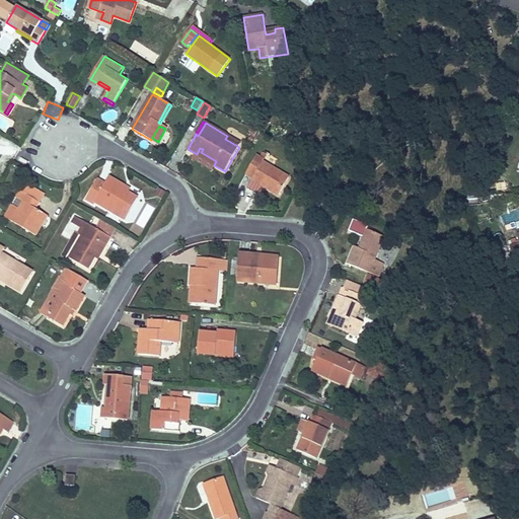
[(240,144),(227,136),(225,139),(239,147),(240,144)]
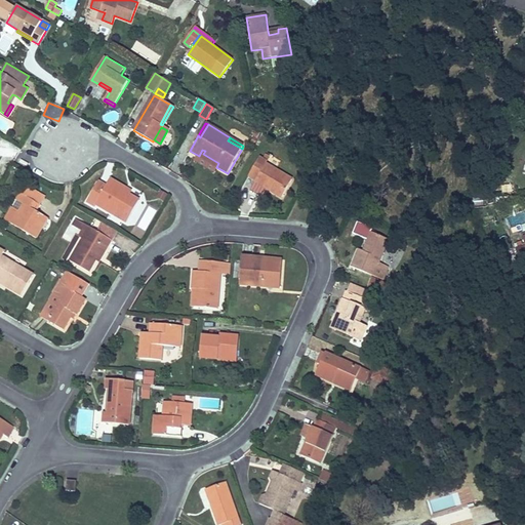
[(199,156),(216,167),(218,163),(203,154),(205,151),(202,150),(199,156)]
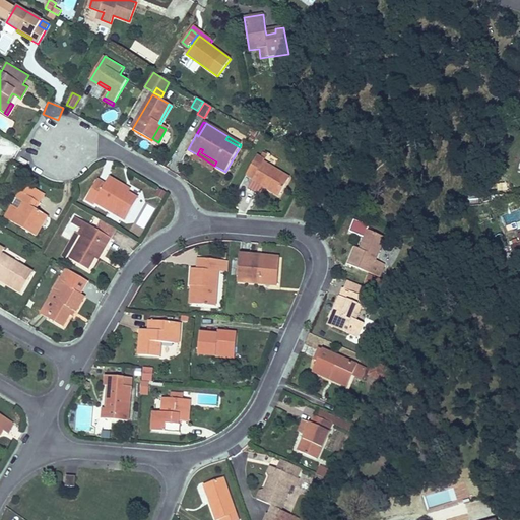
[(263,163),(265,160),(261,158),(257,156),(247,175),(254,179),(253,180),(264,186),(279,195),(289,178),(263,163)]
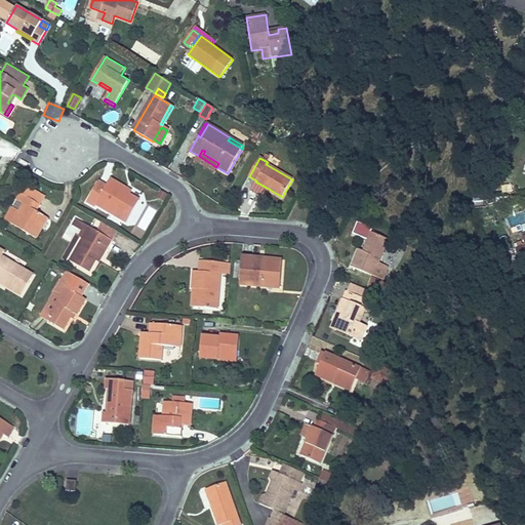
[(139,200),(129,195),(124,192),(126,188),(111,178),(107,186),(104,190),(96,186),(87,202),(95,207),(96,205),(127,223),(139,200)]
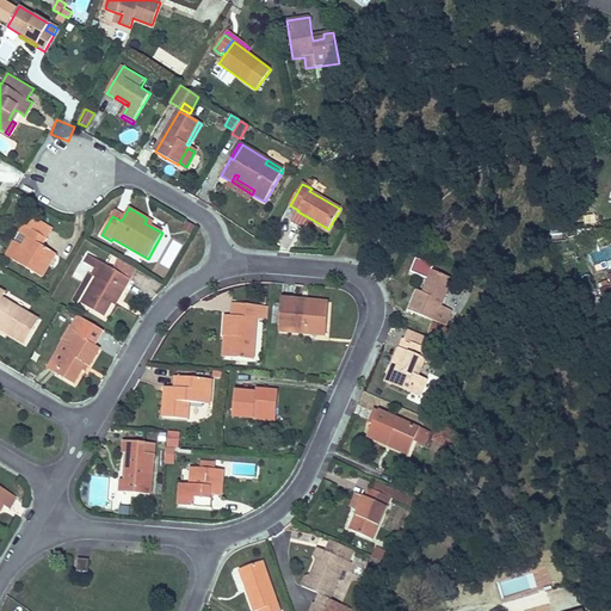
[(115,211),(112,216),(121,221),(124,216),(115,211)]
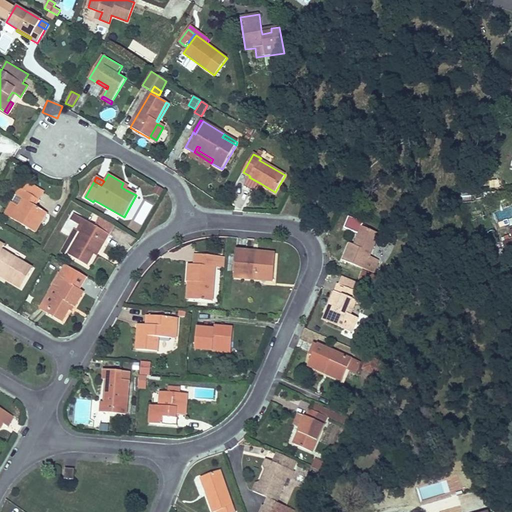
[(257,188),(260,183),(249,177),(246,182),(257,188)]
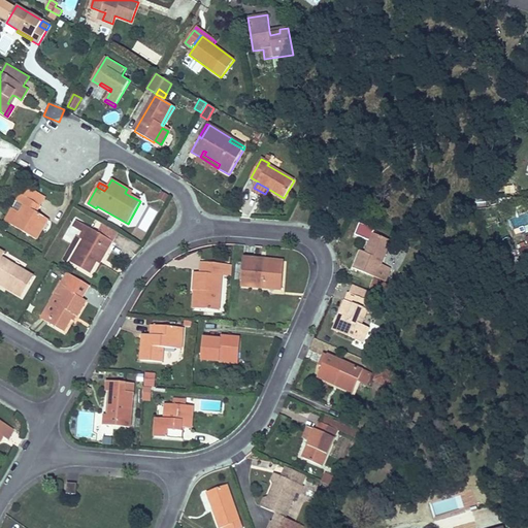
[(28,189),(24,196),(37,204),(41,206),(45,199),(28,189)]
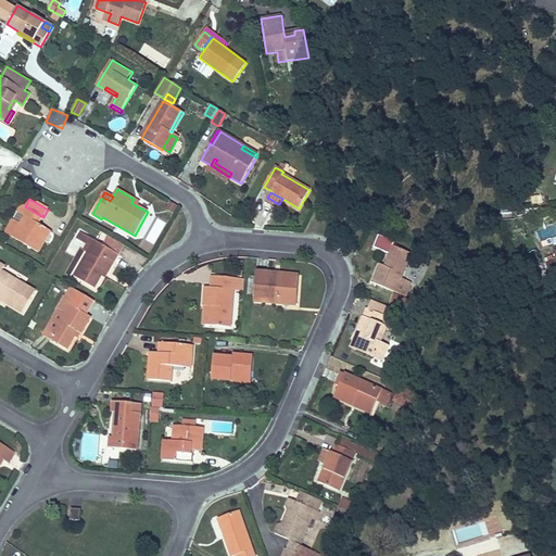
[(49,230),(39,224),(36,222),(39,215),(25,206),(22,204),(17,212),(19,213),(25,216),(21,224),(14,220),(13,219),(5,234),(38,252),(43,243),(41,242),(49,230)]
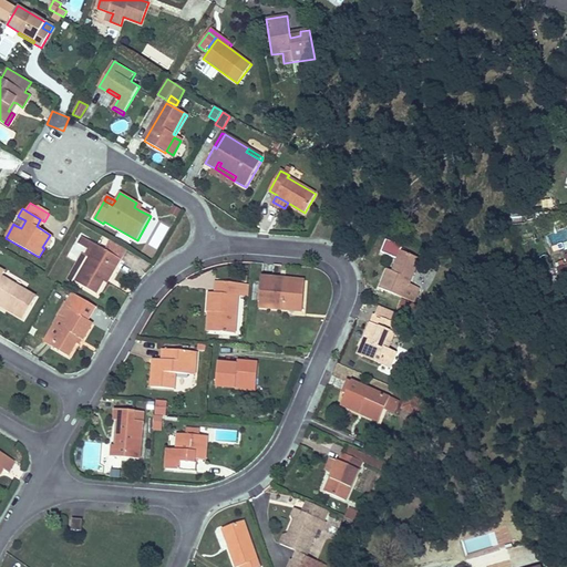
[(19,217),(14,225),(21,228),(26,220),(19,217)]
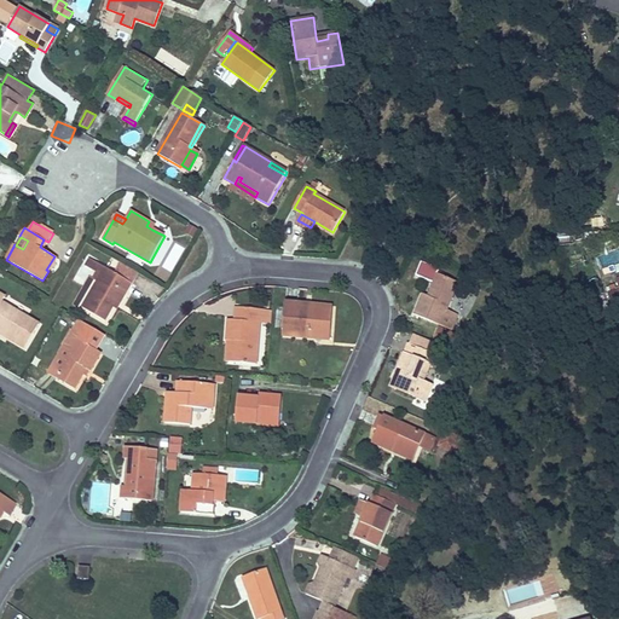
[(57,256),(55,256),(46,270),(48,271),(57,256)]
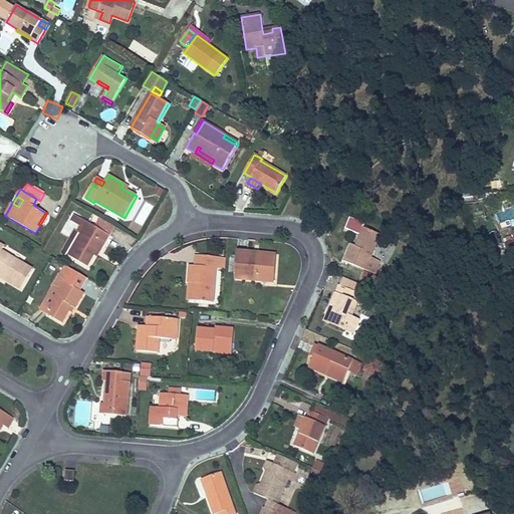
[(76,224),(80,218),(74,215),(71,221),(76,224)]
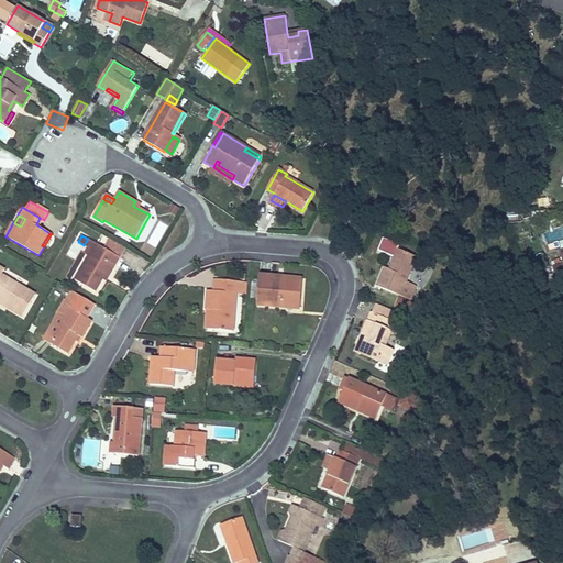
[(105,249),(88,239),(84,245),(88,247),(85,253),(89,255),(97,261),(105,249)]
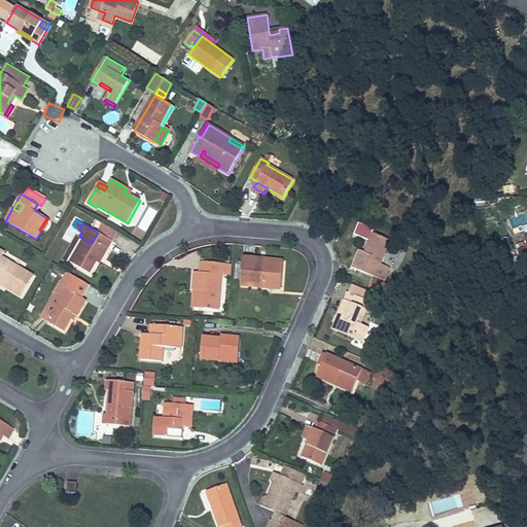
[(102,223),(98,233),(112,241),(117,233),(102,223)]
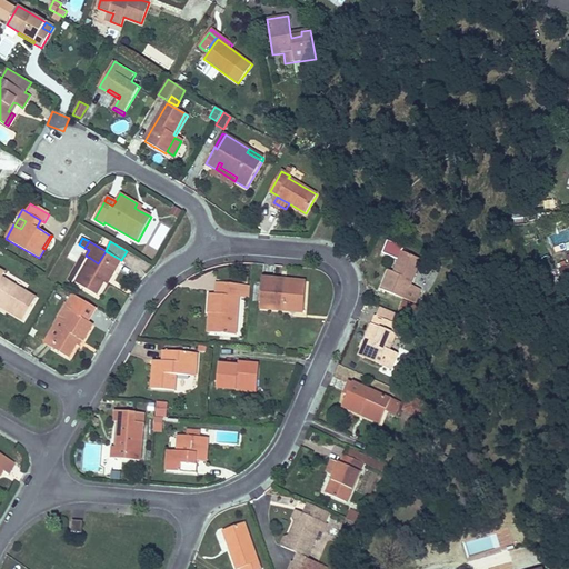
[(121,260),(106,251),(98,263),(90,258),(76,283),(97,296),(105,282),(107,280),(105,279),(106,276),(111,279),(121,260)]
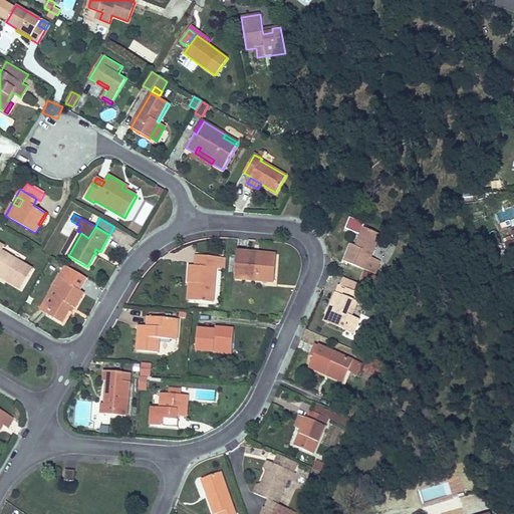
[(363,228),(356,244),(358,245),(357,247),(355,246),(351,244),(344,261),(374,274),(379,261),(371,257),(380,235),(363,228)]
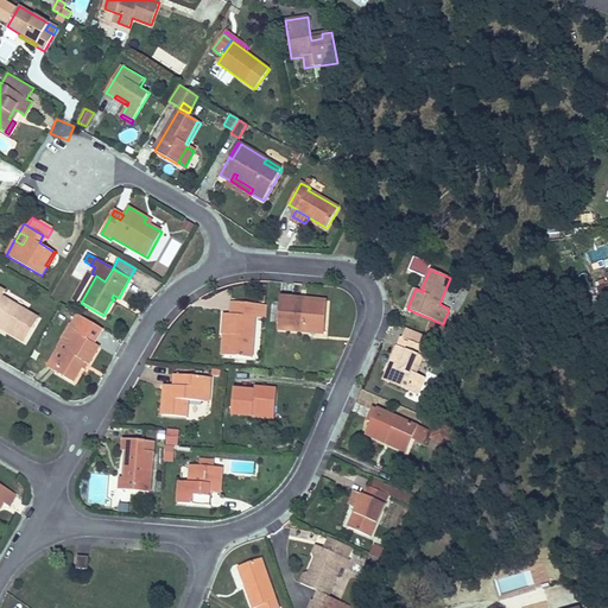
[(0,289),(0,321),(7,325),(5,330),(25,342),(38,318),(2,297),(5,292),(0,289)]
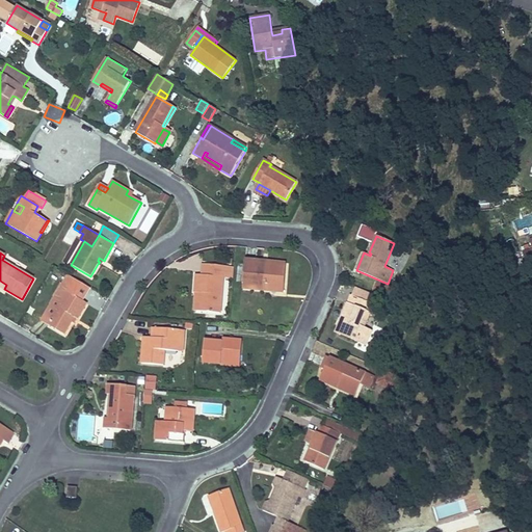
[(243,286),(284,290),(286,266),(245,263),(243,286)]
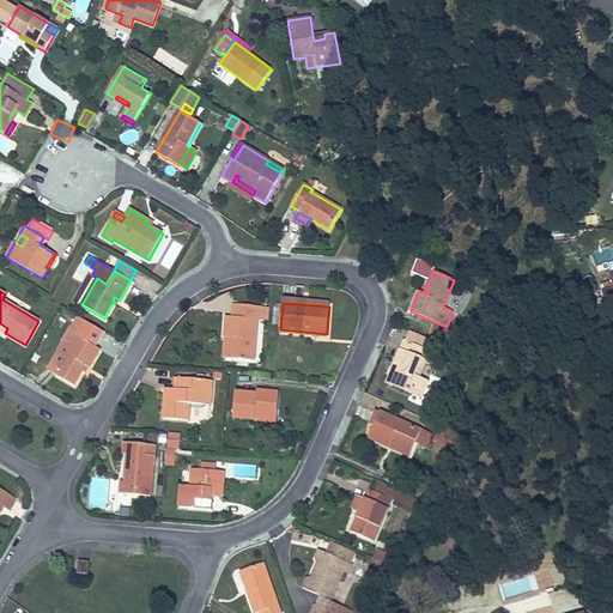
[(226,316),(225,338),(231,338),(230,358),(230,359),(254,360),(258,320),(272,321),(273,308),(234,304),(232,317),(226,316)]
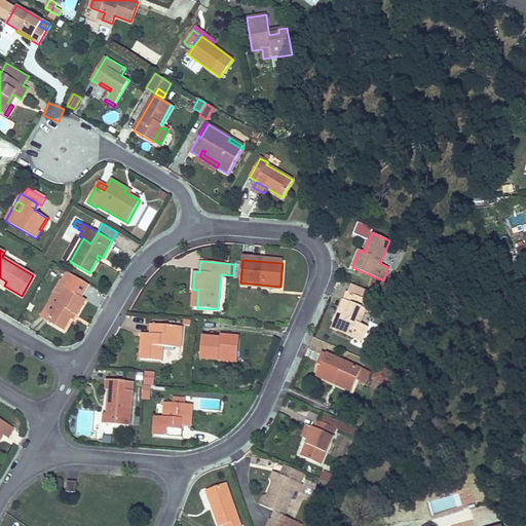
[(67,272),(64,277),(71,283),(75,276),(67,272)]
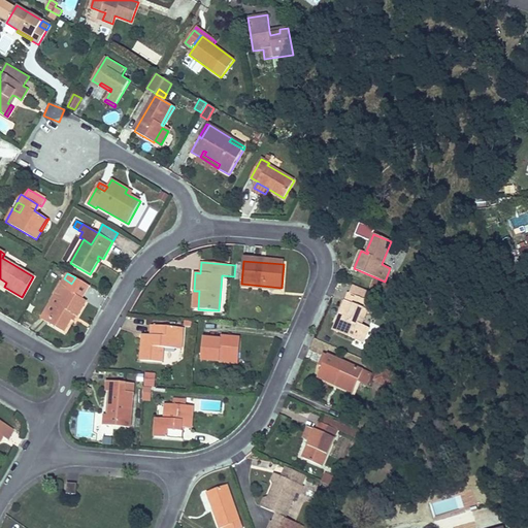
[(371,279),(369,292),(381,293),(382,281),(371,279)]
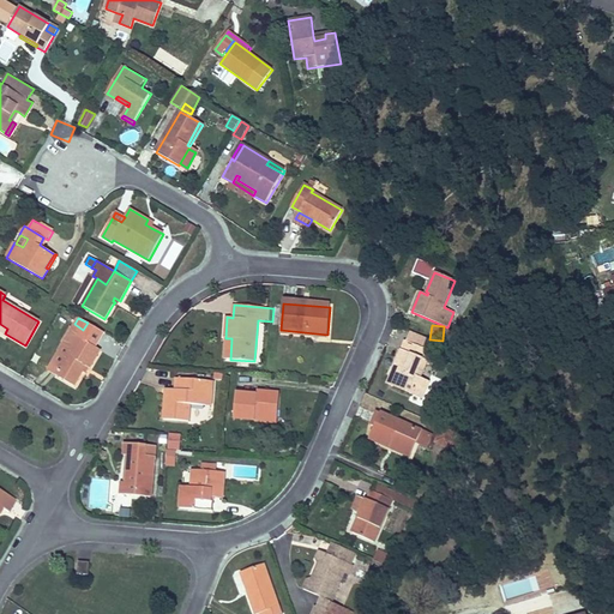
[(79,337),(82,332),(72,327),(62,344),(71,349),(55,374),(74,386),(83,371),(84,369),(83,368),(84,365),(89,368),(90,368),(101,350),(79,337)]
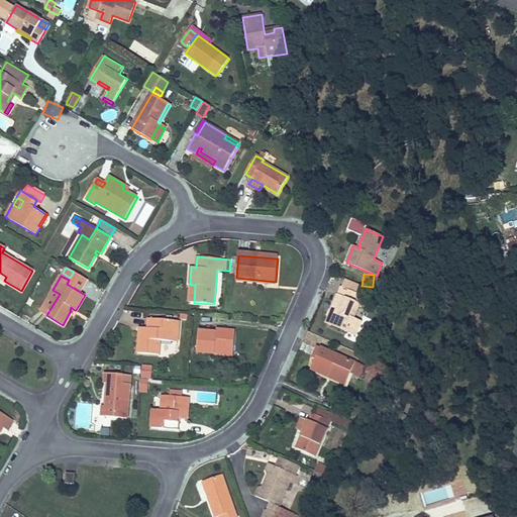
[(344,280),(342,288),(363,296),(366,289),(344,280)]
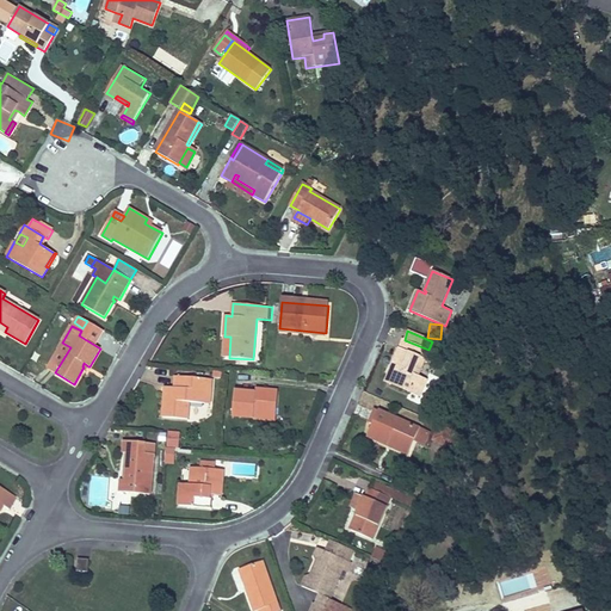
[(429,350),(405,340),(393,366),(397,368),(390,384),(409,393),(413,386),(423,390),(426,380),(418,376),(429,350)]
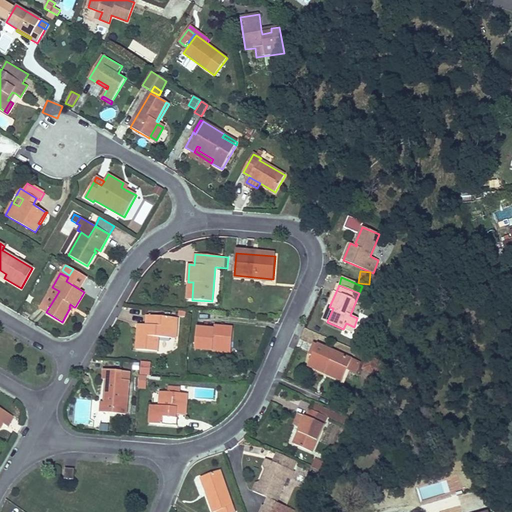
[(39,308),(46,312),(59,291),(52,287),(39,308)]
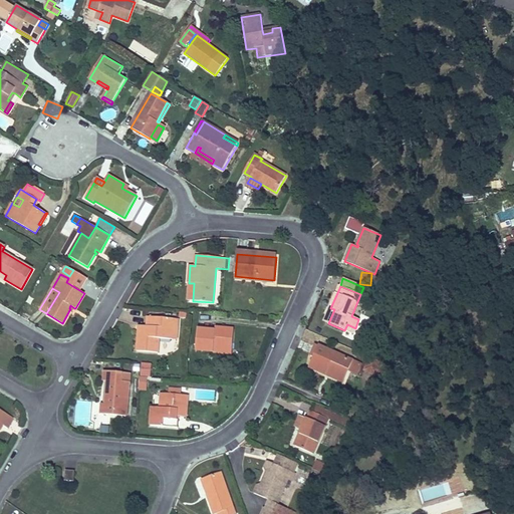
[(324,322),(328,323),(334,309),(330,308),(324,322)]
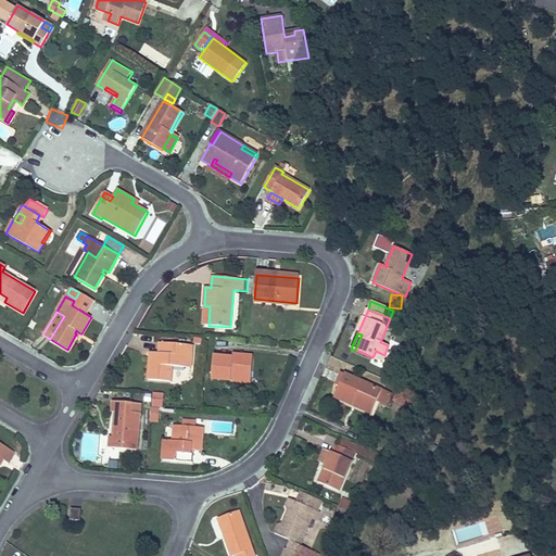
[(160,343),(160,353),(159,354),(161,354),(160,357),(150,356),(148,379),(171,381),(172,366),(187,367),(189,345),(160,343)]
